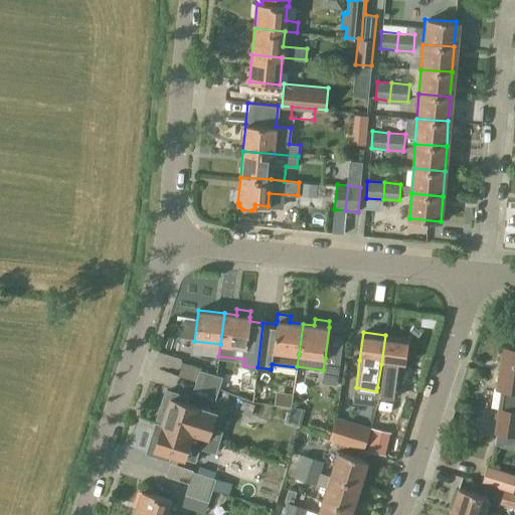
[(381,364),(377,387),(378,387),(377,395),(390,397),(394,365),(403,367),(407,338),(385,335),(381,364)]
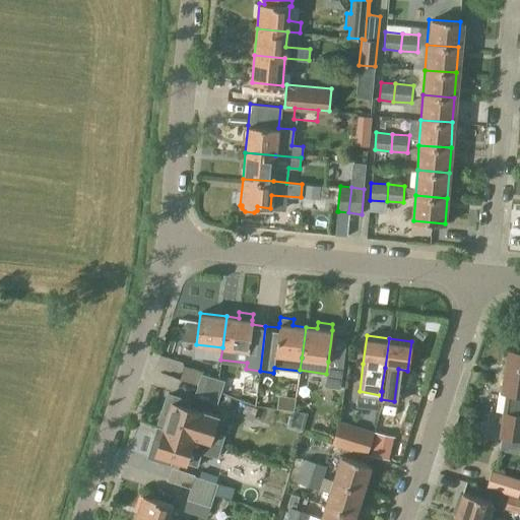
[(506,393),(503,411),(499,437),(519,440),(519,352),(507,350),(501,392),(506,393)]
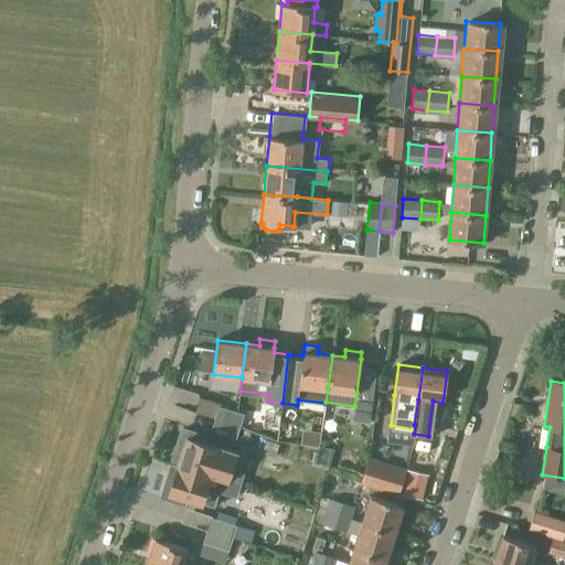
[(371,420),(374,422),(379,385),(363,383),(360,406),(355,440),(368,443),(369,435),(370,435),(371,420)]
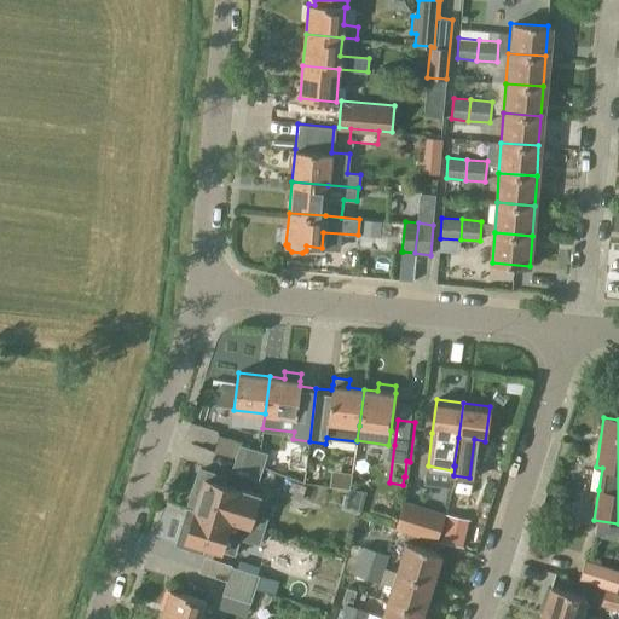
[(239,444),(235,458),(261,467),(266,455),(239,444)]
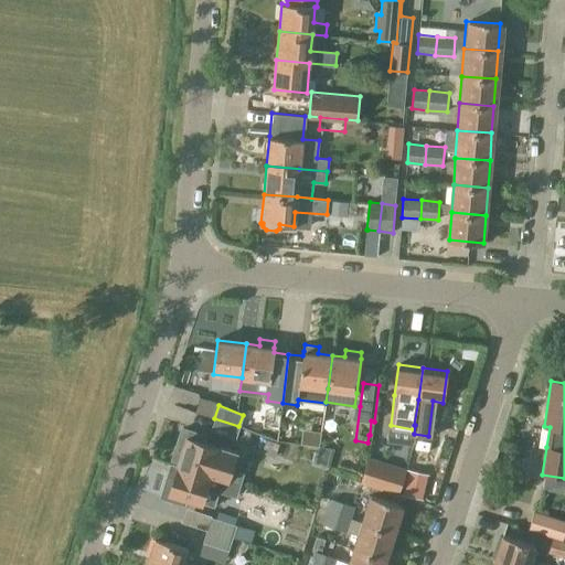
[(238,426),(214,418),(210,429),(234,438),(238,426)]
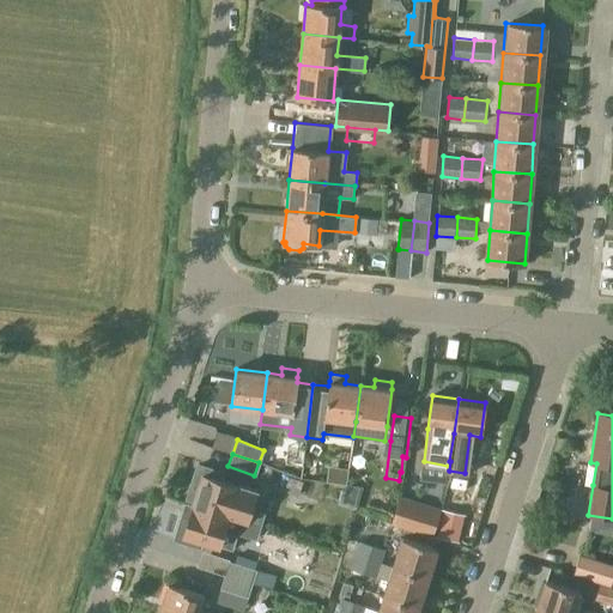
[(198,463),(190,489),(198,491),(193,504),(242,520),(242,519),(260,525),(263,513),(250,509),(256,490),(222,479),(224,472),(198,463)]
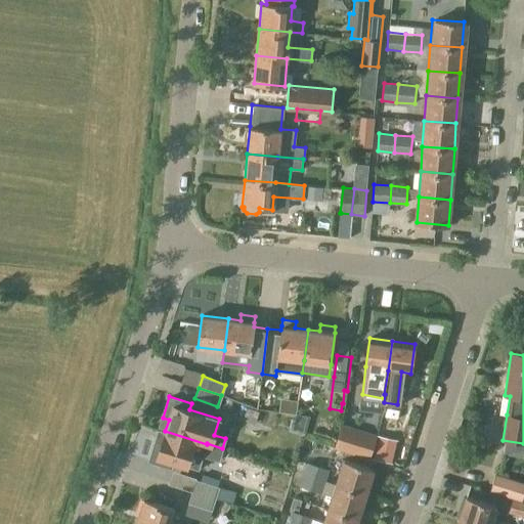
[(356,430),(352,448),(368,452),(373,434),(356,430)]
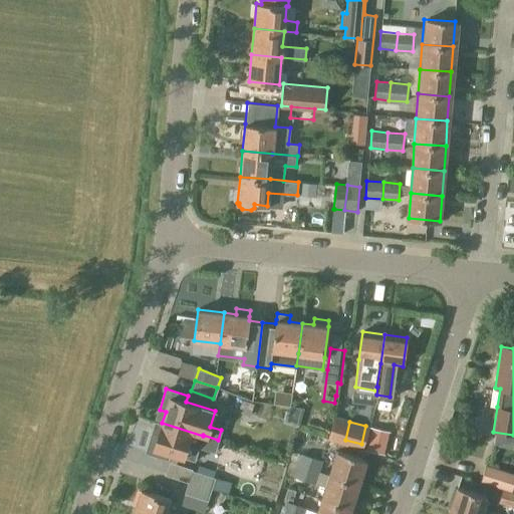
[(153,431),(147,451),(167,458),(169,452),(183,457),(195,461),(200,446),(215,451),(218,440),(203,435),(203,436),(162,423),(159,433),(153,431)]
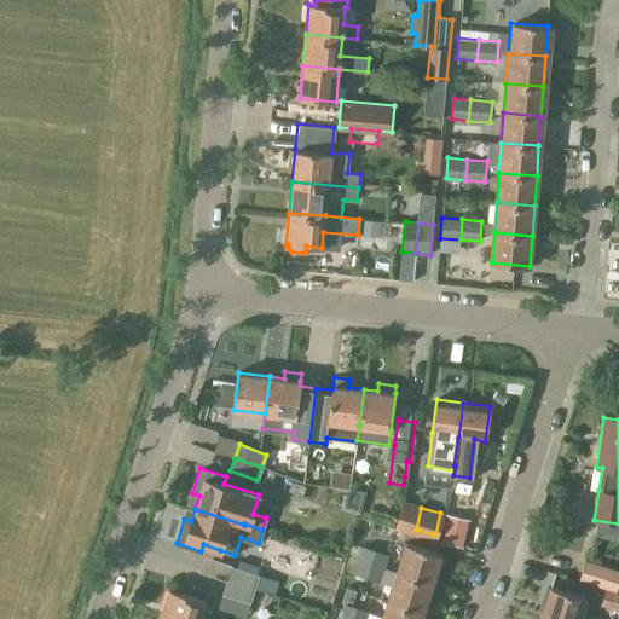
[(463,548),(469,520),(445,514),(439,542),(463,548)]
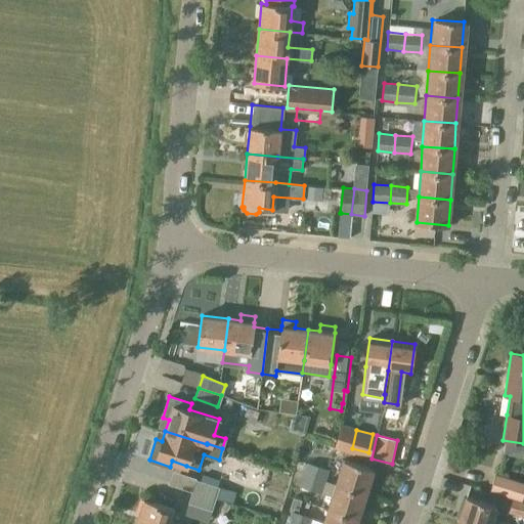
[(343,460),(335,484),(365,493),(373,469),(343,460)]
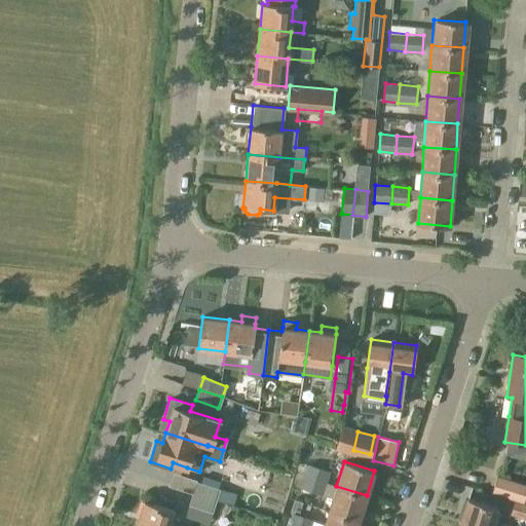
[(308,464),(305,476),(327,483),(330,471),(308,464)]
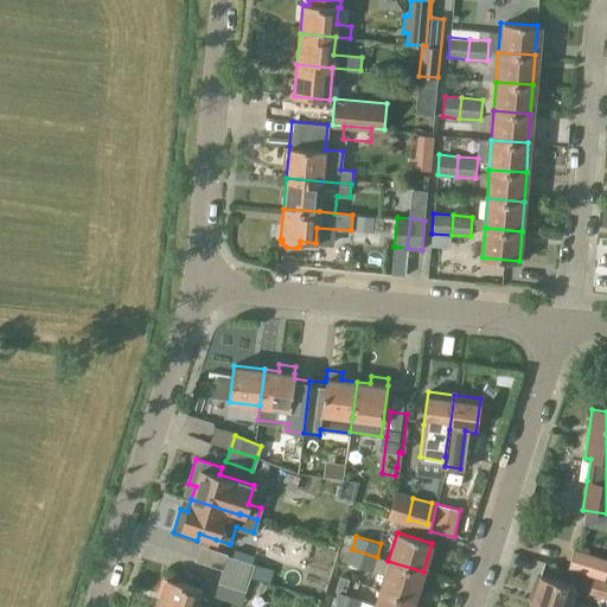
[(377,557),(352,549),(342,547),(340,549),(351,553),(347,562),(372,570),(377,557)]
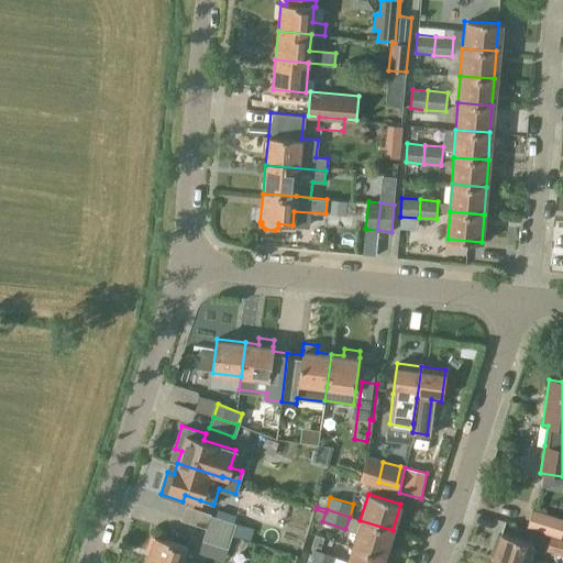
[(527,527),(561,538),(562,530),(562,518),(532,509),(527,527)]
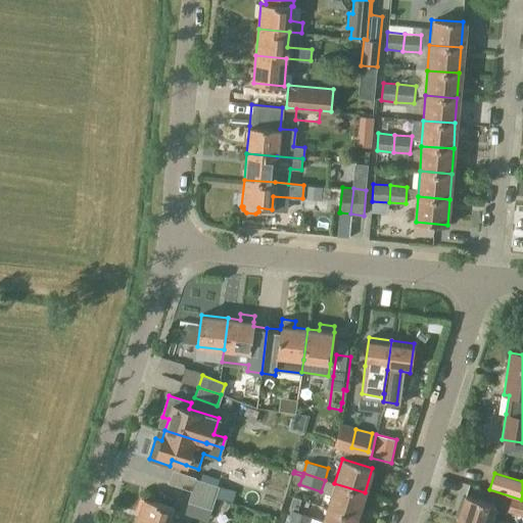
[(194,477),(190,489),(227,501),(230,488),(194,477)]
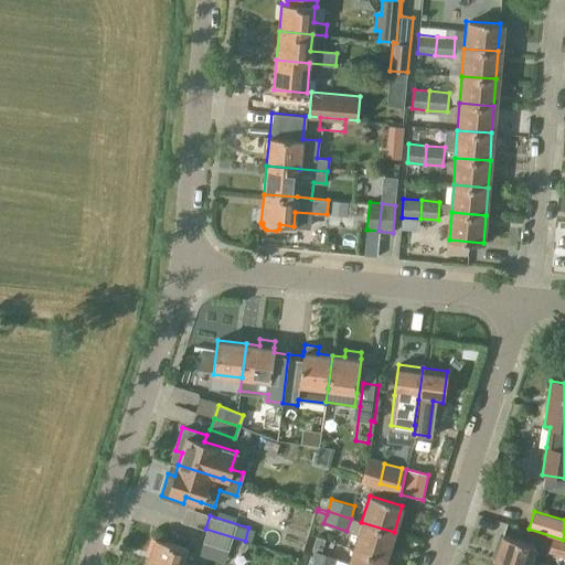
[(385,558),(394,532),(361,522),(353,548),(385,558)]
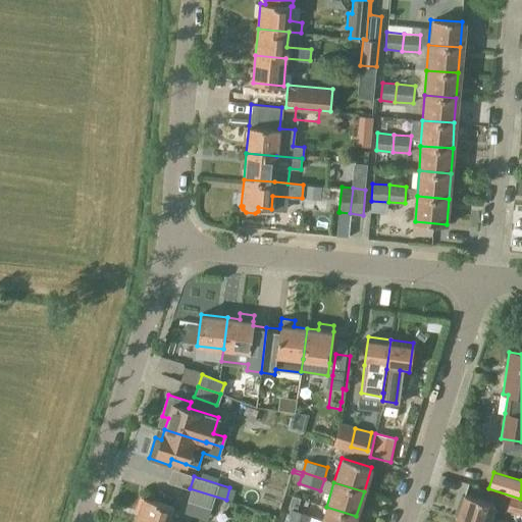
[(222,512),(226,500),(190,488),(187,501),(222,512)]
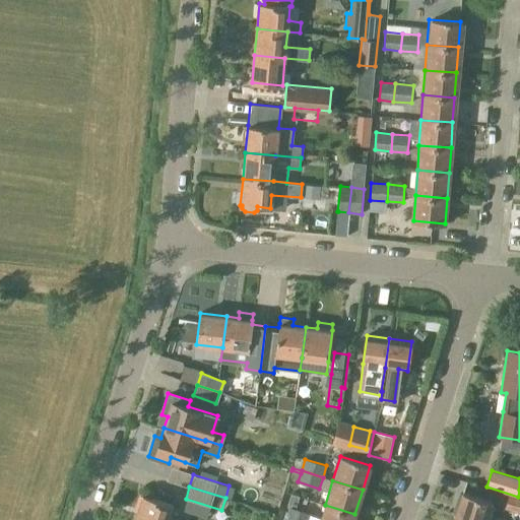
[(458,506),(454,518),(460,519),(485,519),(488,515),(492,503),(462,494),(461,495),(459,495),(455,505),(458,506)]
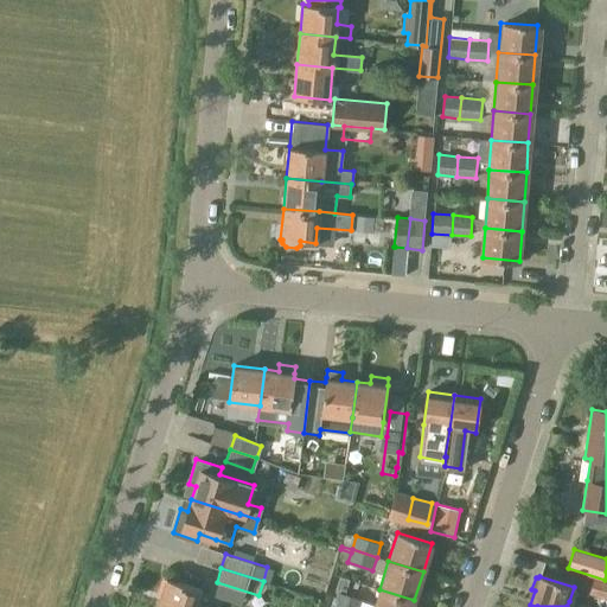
[(158,606),(157,606),(203,606),(196,605),(202,589),(167,577),(158,606)]
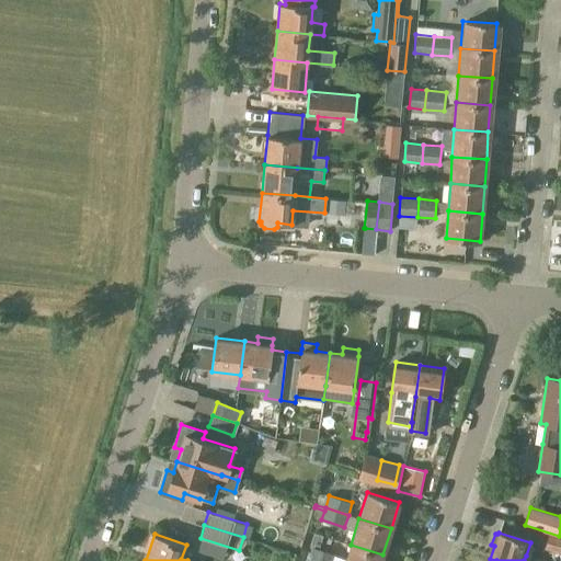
[(560,536),(548,534),(544,549),(560,553),(560,536)]
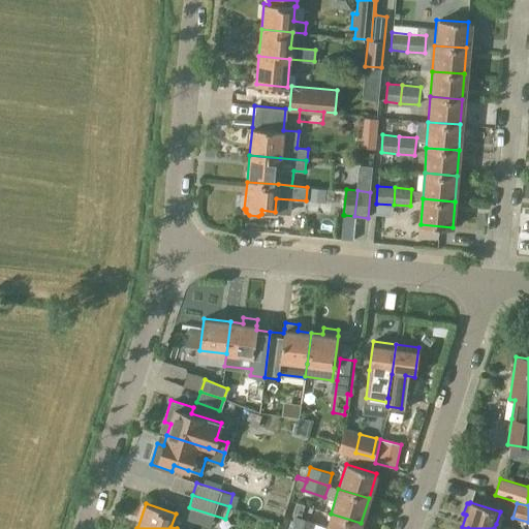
[(359,528),(361,523),(331,514),(325,528),(359,528)]
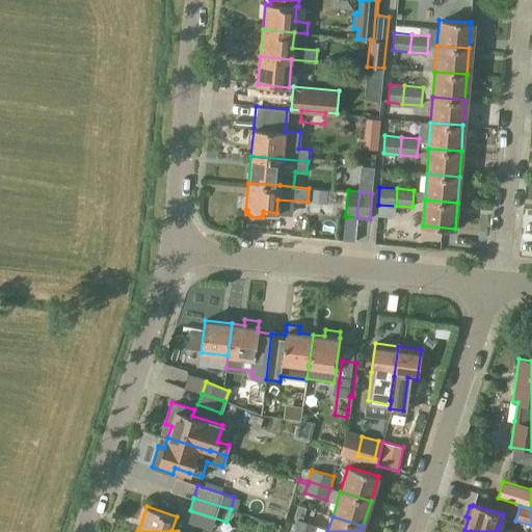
[(292,531),(295,531),(316,531),(318,525),(296,519),(292,531)]
